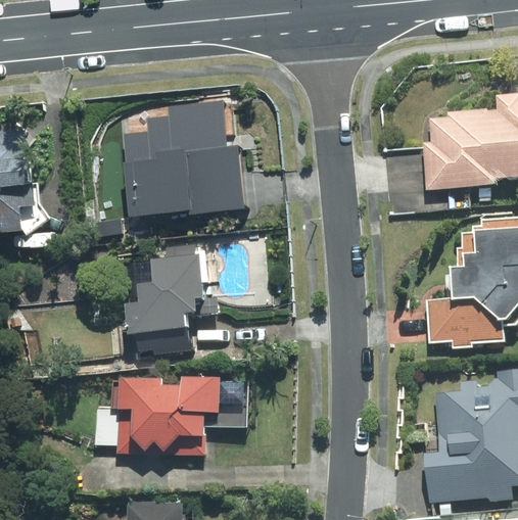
[(501,185),(501,180),(517,179),(517,94),(499,95),(500,109),(490,110),(490,108),(448,111),(449,116),(431,117),(433,142),(424,142),(428,190),(501,185)]
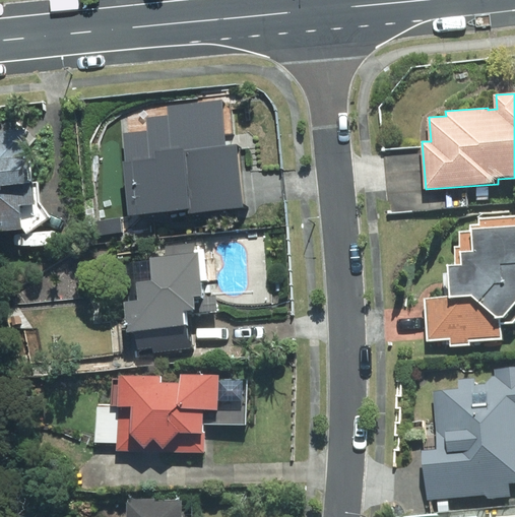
[(185,213),(238,208),(231,154),(229,148),(227,142),(220,137),(213,132),(208,128),(203,126),(197,125),(191,124),(146,128),(146,134),(125,136),(132,214),(184,209),(185,213)]
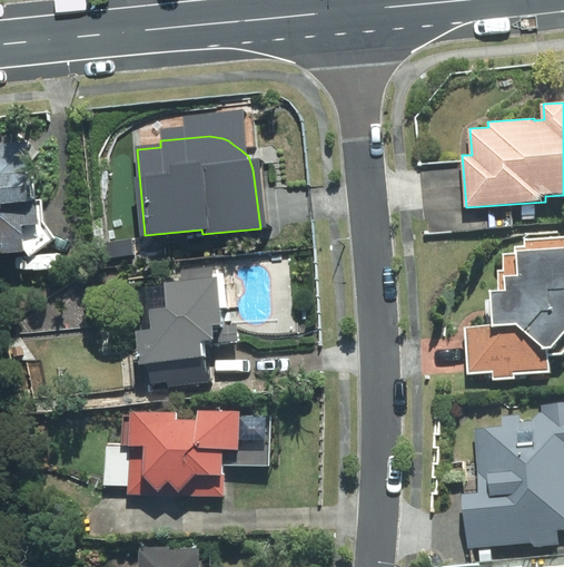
[(30,142),(0,144),(0,257),(30,255),(28,230),(45,227),(40,177),(33,178),(30,142)]
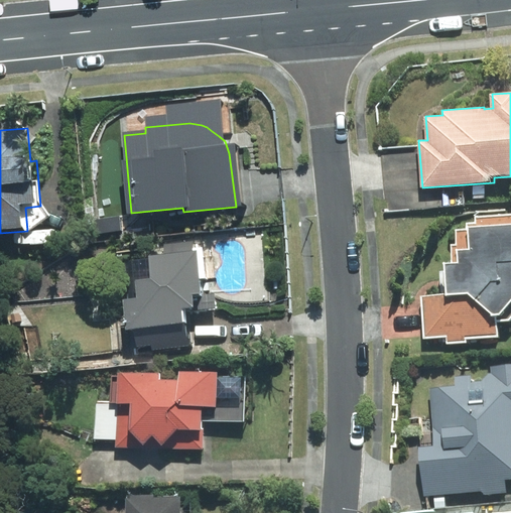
[(472,199),(484,199),(483,186),(472,187),(472,199)]
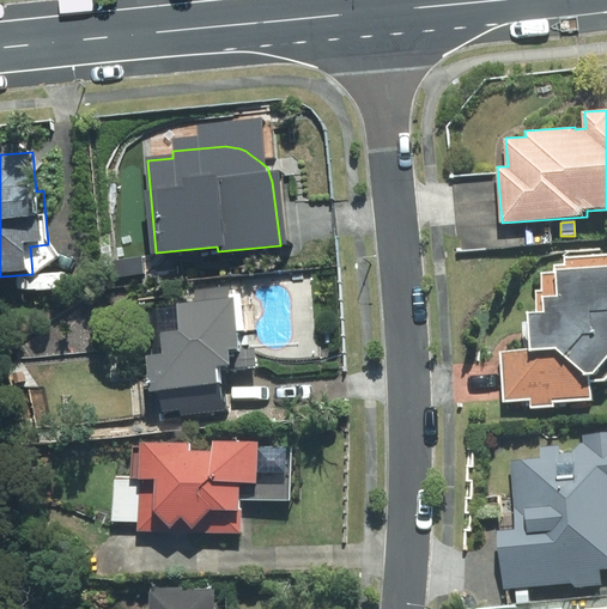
[(553,407),(553,402),(592,401),(590,382),(606,381),(606,255),(563,257),(563,266),(553,266),(553,273),(541,273),(542,291),(538,292),(540,316),(533,316),(534,349),(498,351),(501,402),(527,401),(527,408),(553,407)]
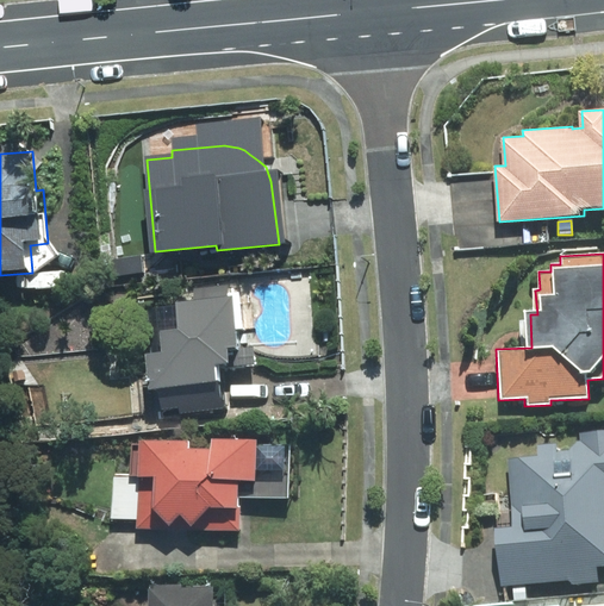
[(178,408),(220,405),(217,367),(228,366),(226,350),(238,348),(234,297),(180,301),(184,331),(180,330),(182,354),(153,356),(156,389),(159,388),(161,407),(176,405),(178,408)]
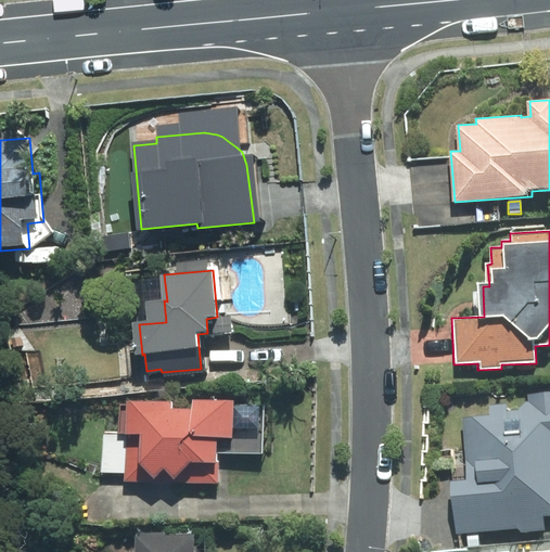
[(40,335),(39,320),(25,321),(26,336),(40,335)]
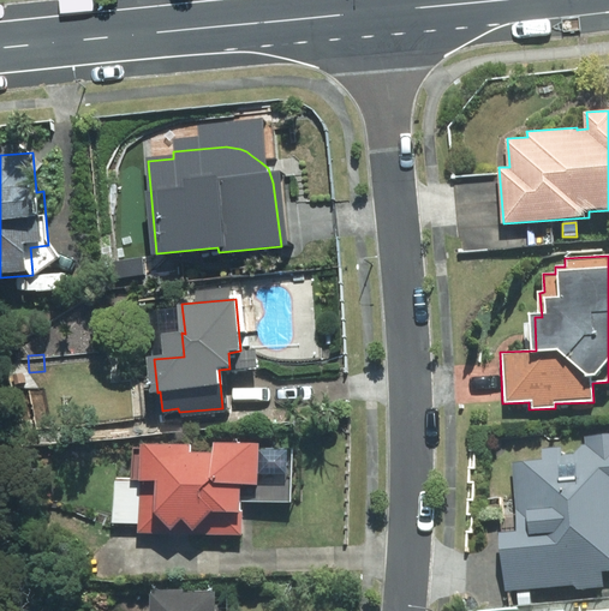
[(608,432),(583,436),(584,443),(581,443),(572,453),(560,455),(560,445),(539,448),(541,459),(512,461),(518,531),(499,533),(503,589),(569,585),(575,587),(602,585),(601,570),(608,569),(608,432)]
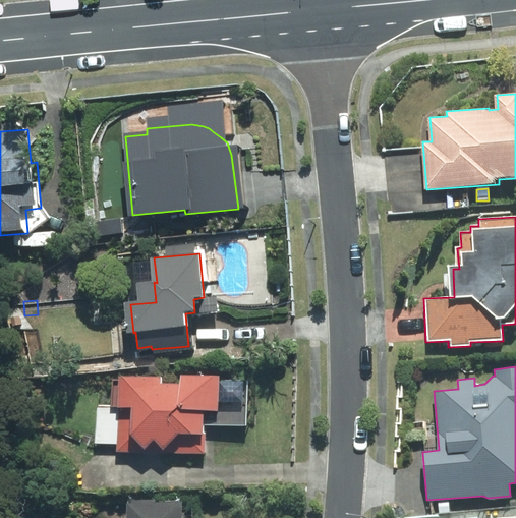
[(117,452),(206,454),(207,438),(209,438),(209,413),(225,413),(226,379),(184,377),(184,385),(165,385),(165,378),(119,376),(117,452)]
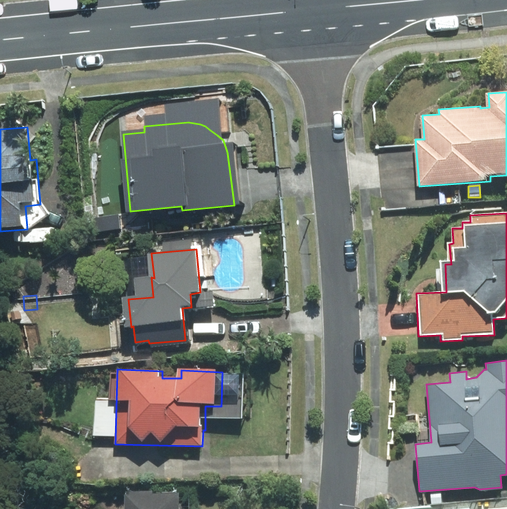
[(427,504),(441,502),(440,491),(426,493),(427,504)]
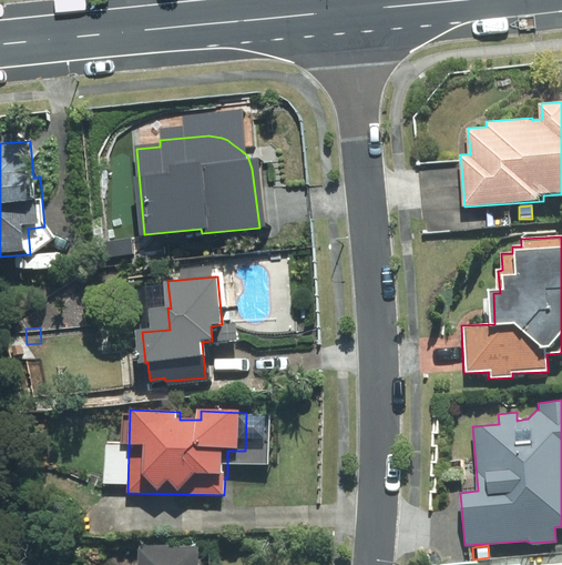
[(142,547),(142,564),(204,564),(204,550),(173,551),(173,546),(142,547)]
